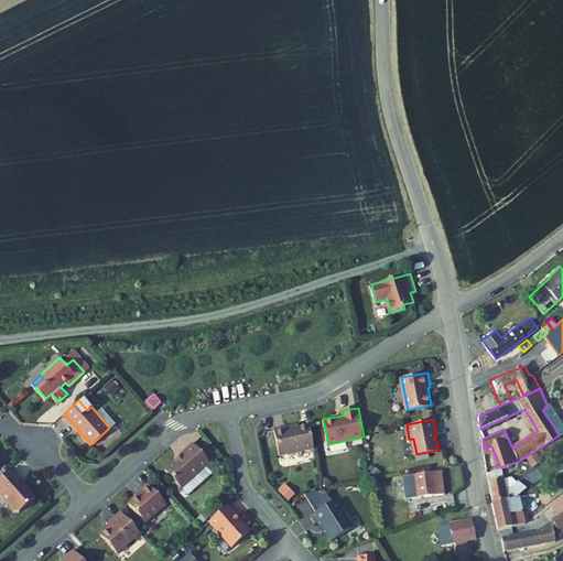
[(559,435),(562,432),(562,419),(553,425),(559,435)]
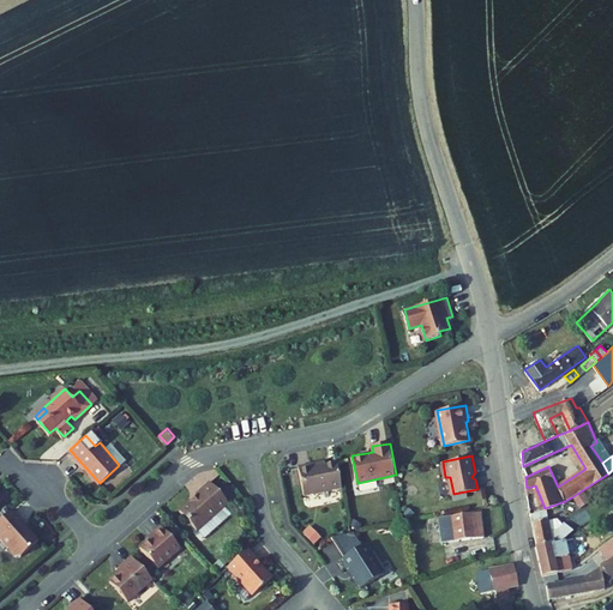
[(343,487),(337,460),(312,466),(311,463),(299,465),(305,494),(343,487)]
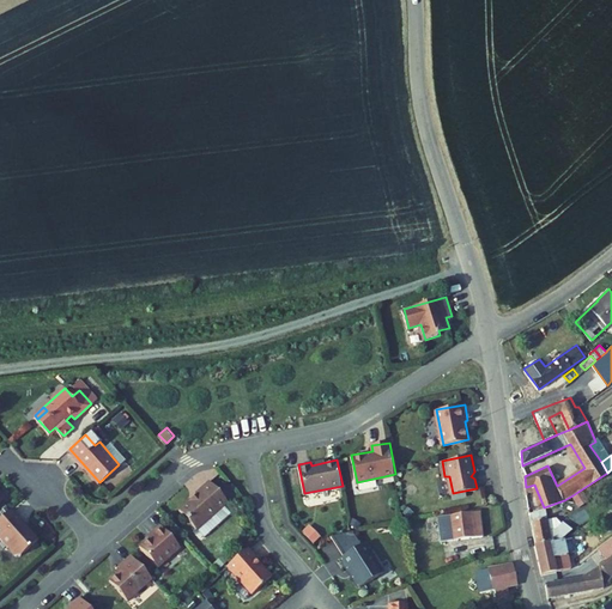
[(229,499),(211,480),(198,492),(199,494),(181,509),(198,527),(207,518),(210,519),(214,515),(214,511),(229,499)]
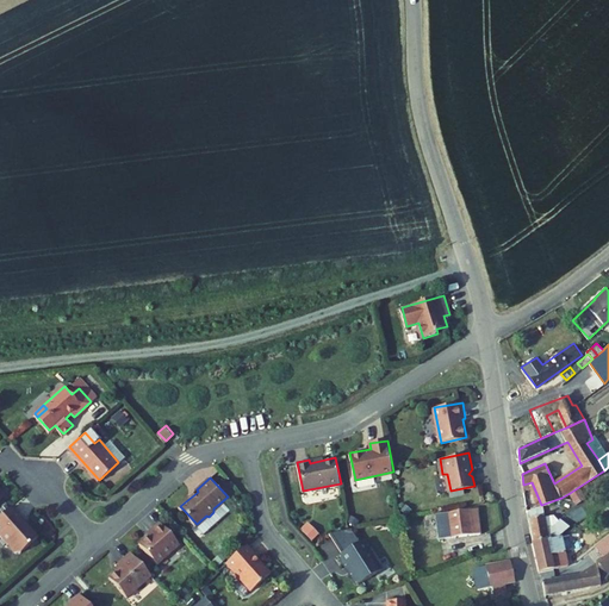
[(570,493),(577,504),(586,497),(580,486),(570,493)]
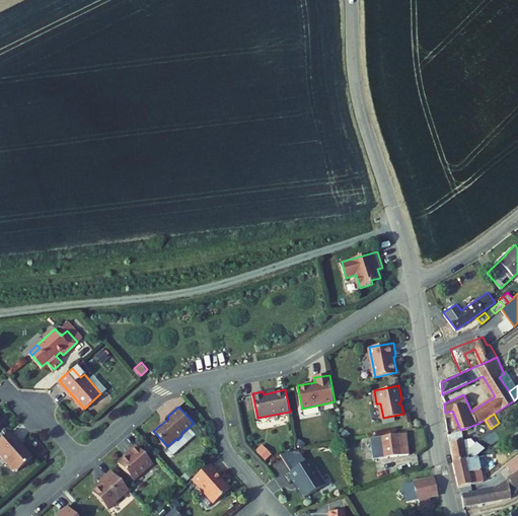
[(405,431),(381,434),(384,456),(409,453),(405,431)]
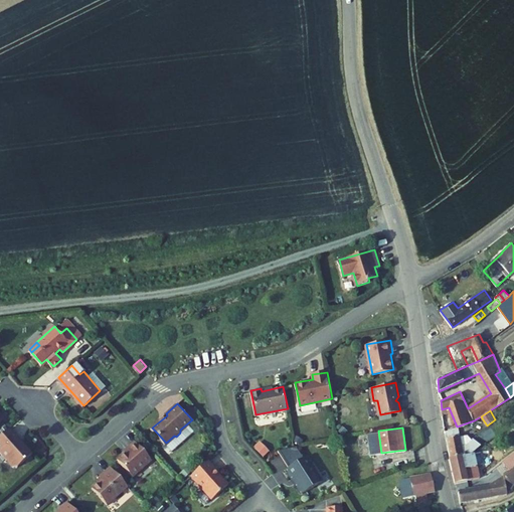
[(32,455),(9,429),(0,436),(0,456),(12,471),(32,455)]
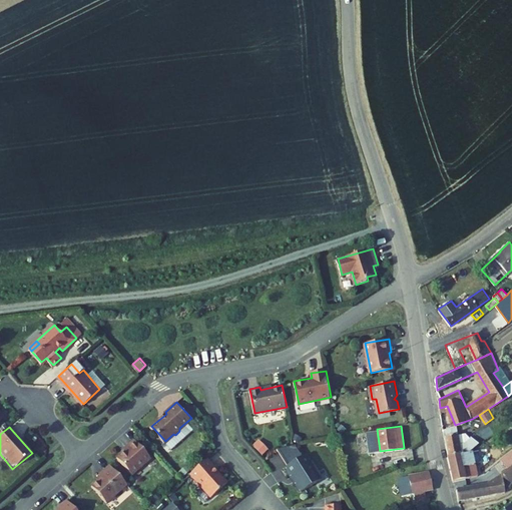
[(456,434),(455,428),(444,433),(448,455),(470,451),(479,442),(466,432),(456,434)]
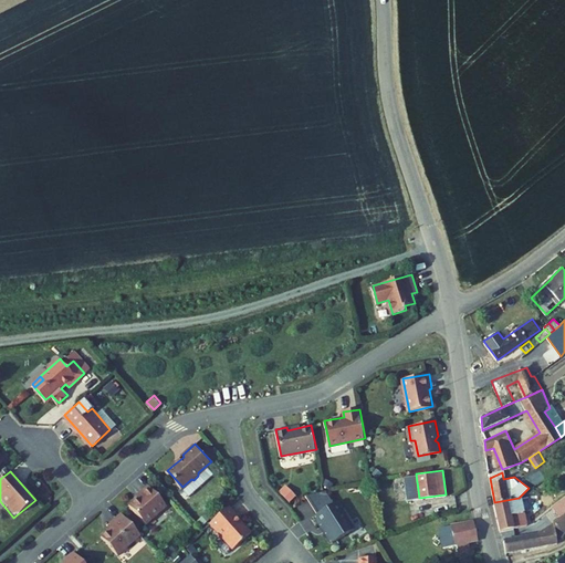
[(290,499),(297,492),(286,481),(280,488),(290,499)]
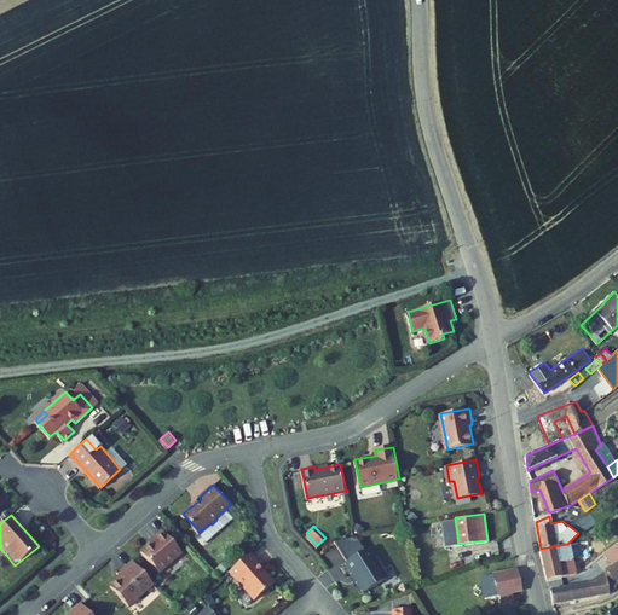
[(156,538),(143,550),(161,570),(183,551),(163,528),(155,537),(156,538)]
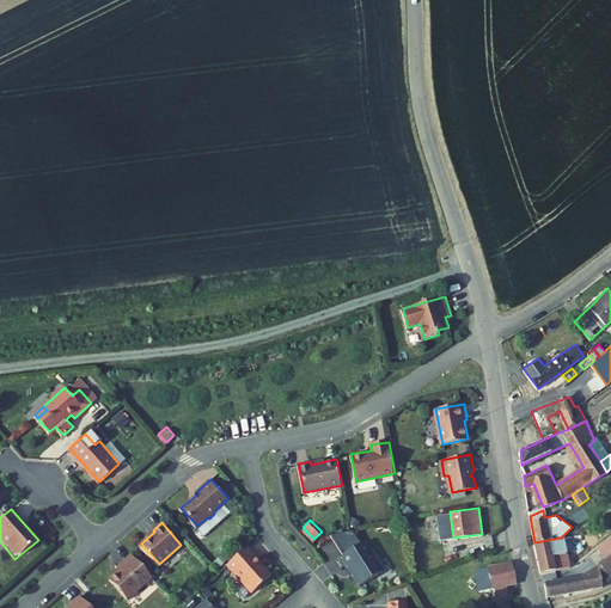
[(349,566),(361,584),(384,571),(366,540),(362,542),(354,529),(333,534),(334,536),(335,535),(346,553),(341,556),(348,566),(349,566)]
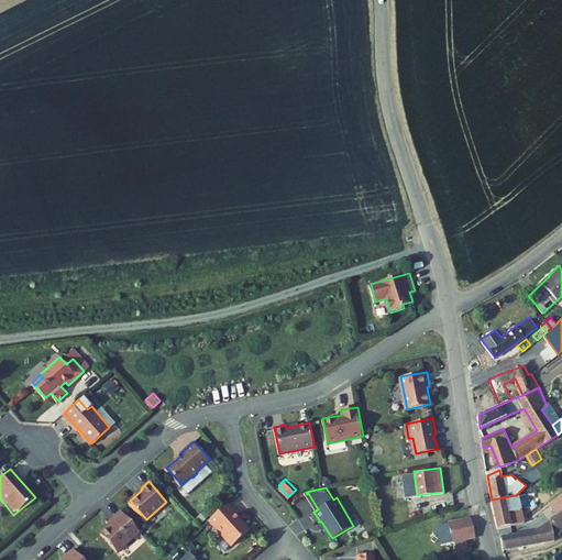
[(516,495),(492,500),(497,527),(524,522),(521,507),(518,508),(516,495)]
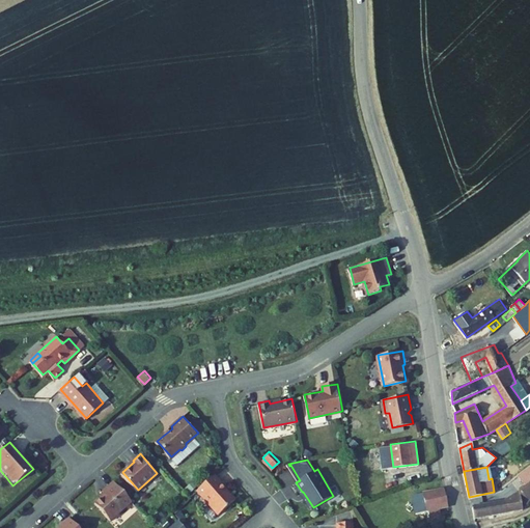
[(222,481),(215,474),(197,490),(219,513),(235,499),(228,490),(224,490),(219,483),(222,481)]
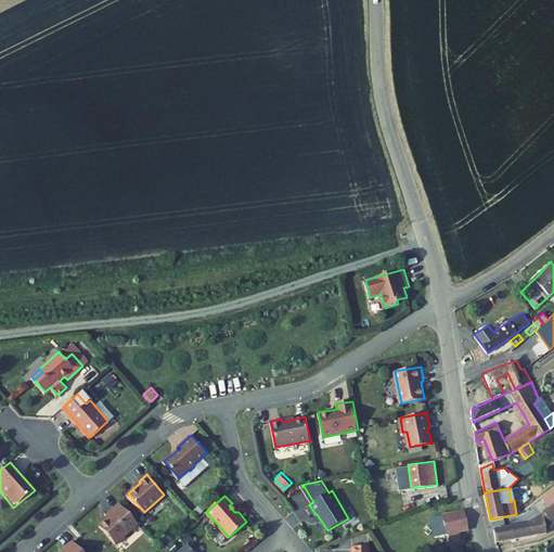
[(139,523),(120,502),(108,512),(111,515),(100,525),(117,543),(139,523)]
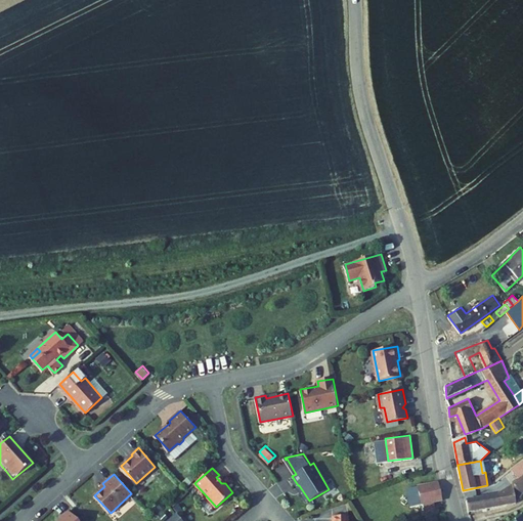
[(522,474),(498,491),(467,497),(469,510),(516,501),(515,497),(522,491),(522,474)]
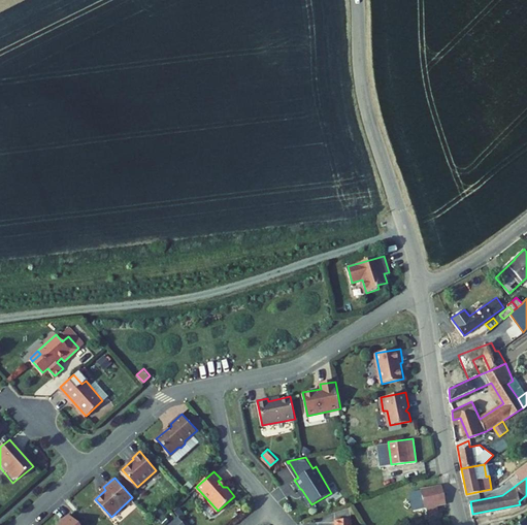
[(446,502),(442,484),(409,491),(413,509),(427,505),(428,513),(438,511),(437,503),(446,502)]
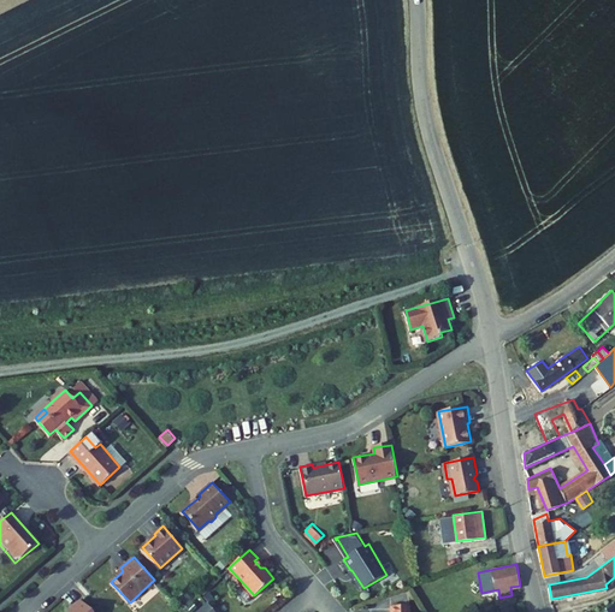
[(93,611),(82,599),(74,605),(76,608),(71,611),(93,611)]
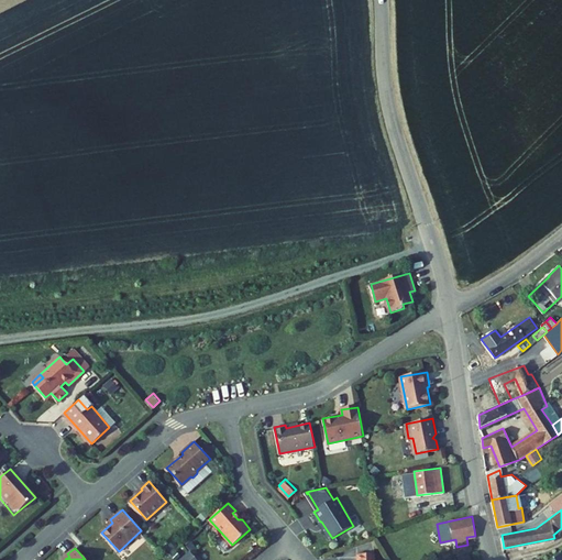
[(458,555),(460,559),(472,559),(467,550),(458,555)]
